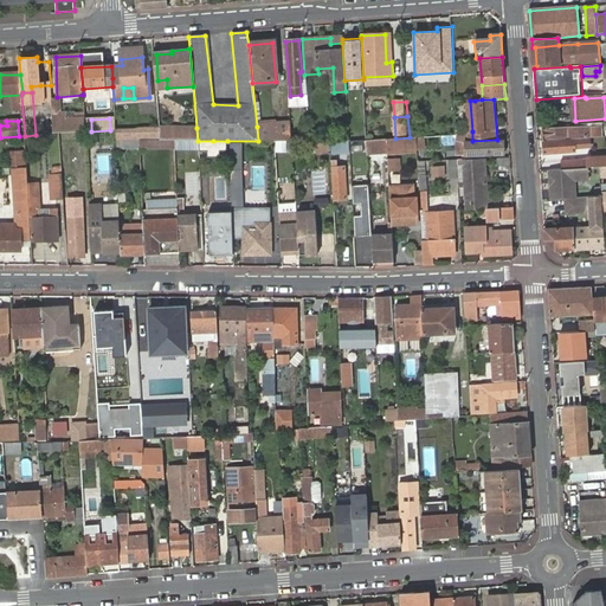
[(53,124),(53,134),(59,134),(83,131),(85,131),(85,122),(53,124)]
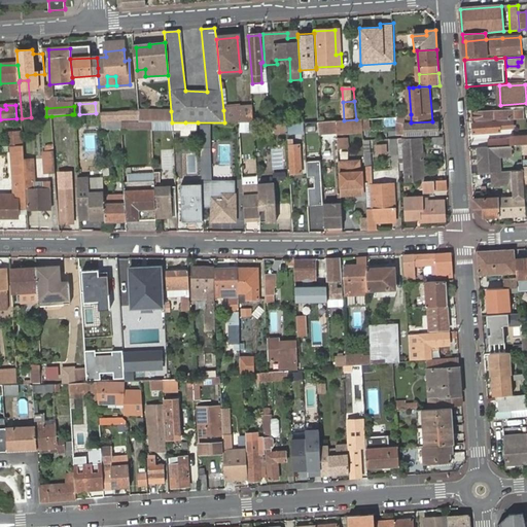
[(223,110),(224,123),(239,123),(253,121),(252,107),(223,110)]
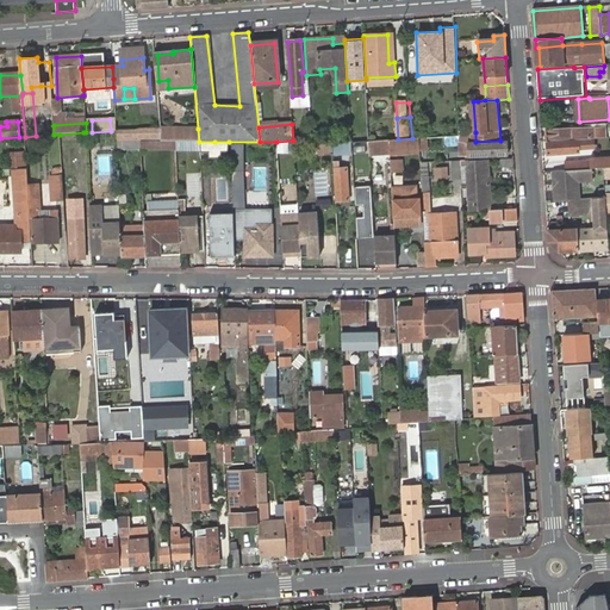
[(593,131),(592,128),(548,131),(548,141),(604,136),(604,131),(593,131)]
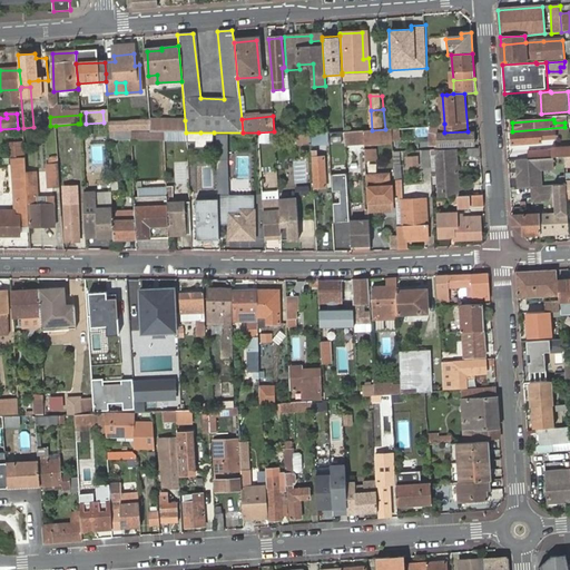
[(108,120),(108,123),(109,134),(130,134),(133,134),(131,120),(108,120)]
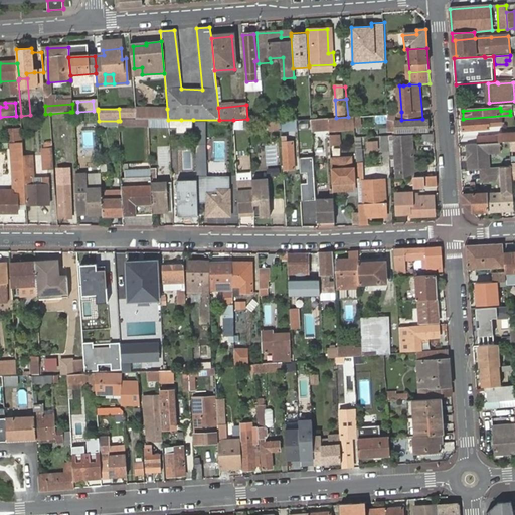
[(119,109),(120,121),(136,120),(136,109),(119,109)]
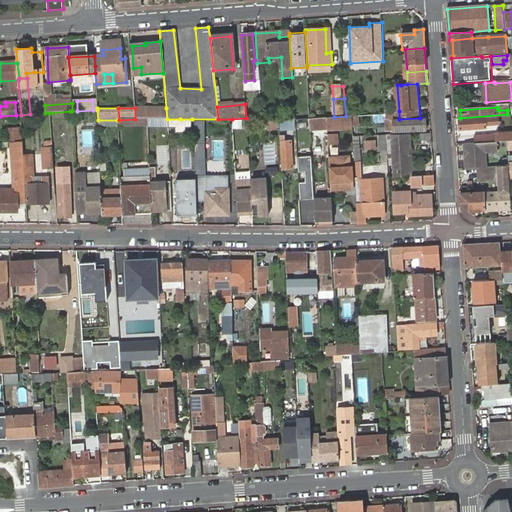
[(135,108),(135,119),(147,119),(167,119),(166,108),(135,108)]
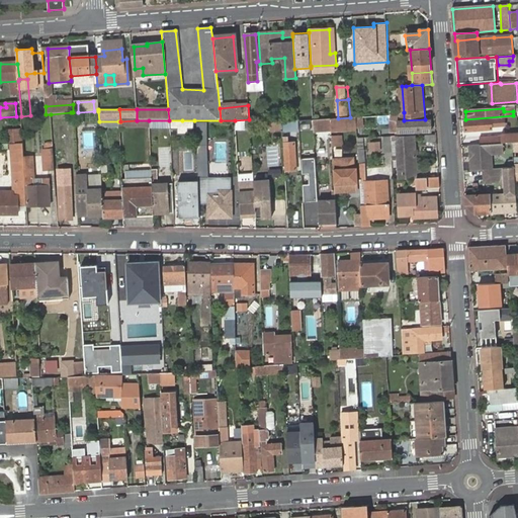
[(300,119),(311,119),(311,109),(300,109),(300,119)]
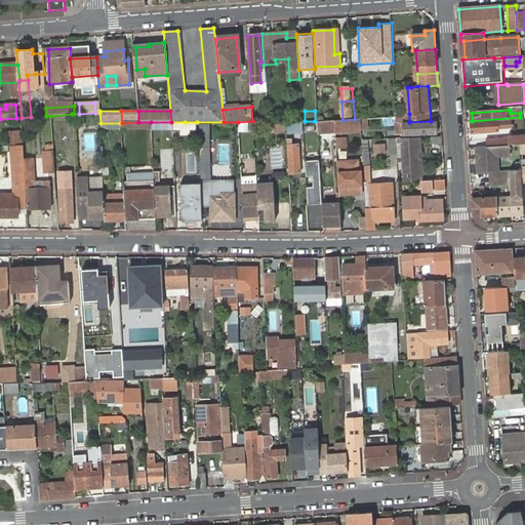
[(342,120),(335,120),(335,130),(361,128),(361,119),(355,119),(342,120)]
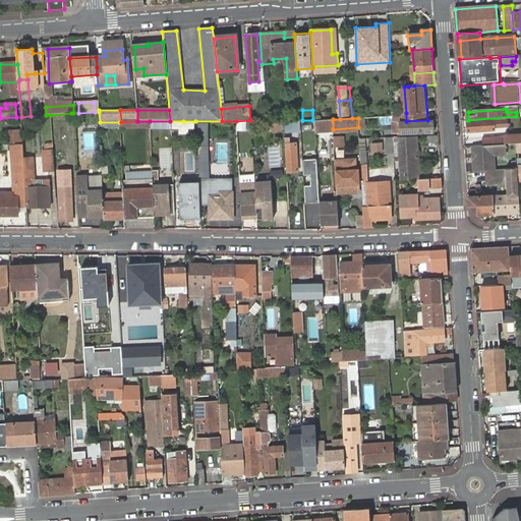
[(300,132),(299,120),(286,121),(286,131),(300,132)]
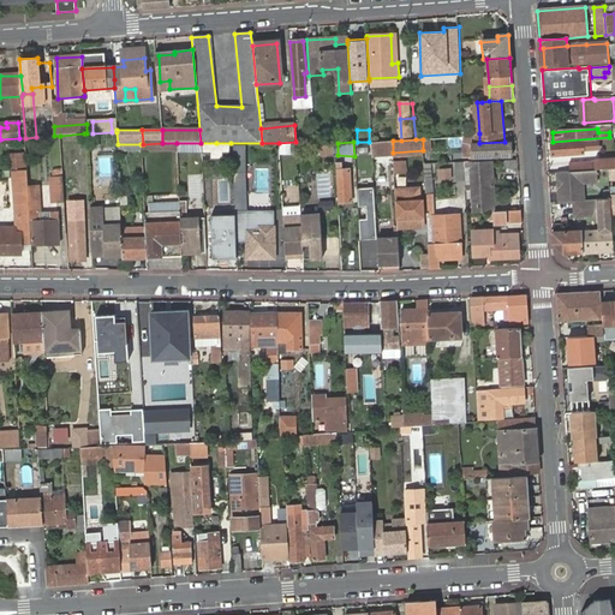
[(598,142),(553,144),(554,156),(584,154),(585,154),(585,149),(596,149),(598,148),(598,142)]
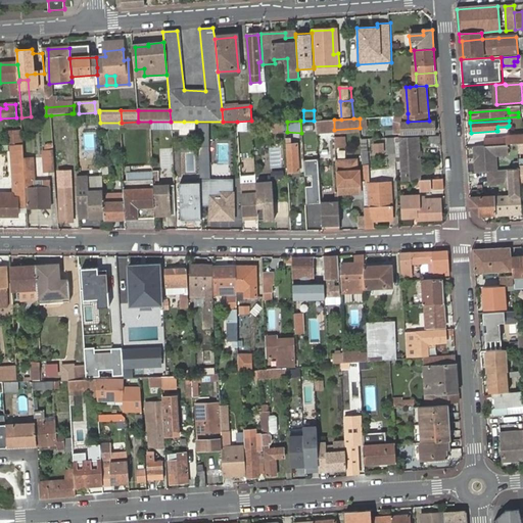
[(184,122),(171,122),(171,129),(171,130),(172,139),(178,140),(178,133),(185,133),(184,122)]
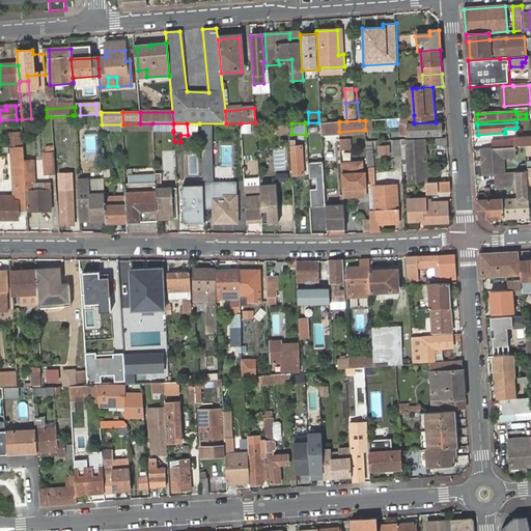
[(241,123),(226,123),(227,137),(242,136),(241,123)]
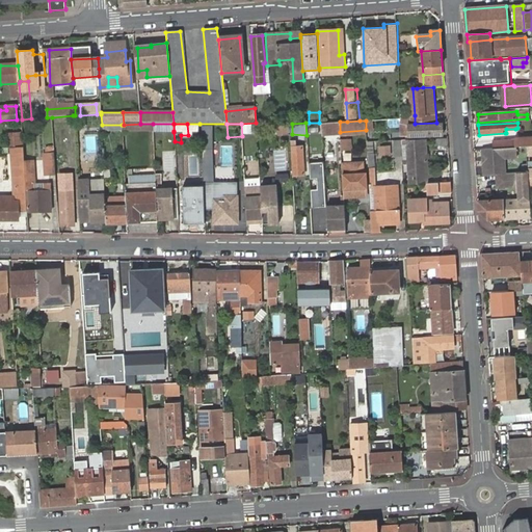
[(442,125),(409,126),(409,135),(442,133),(442,125)]
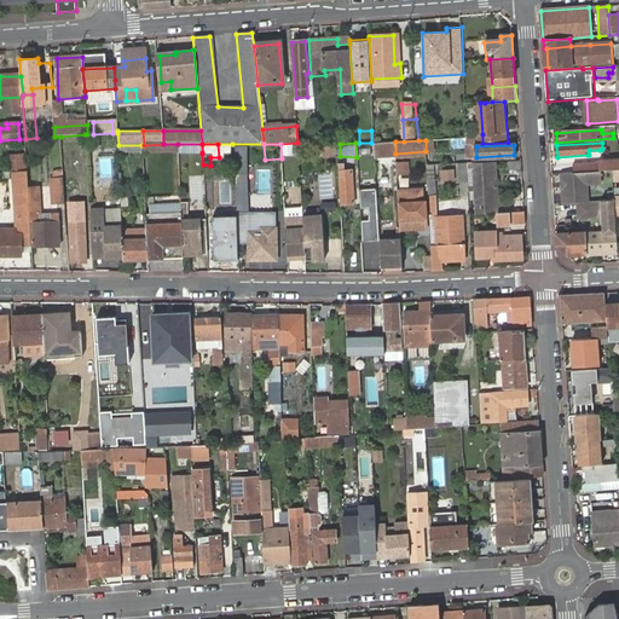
[(362,178),(374,178),(374,157),(362,156),(362,178)]
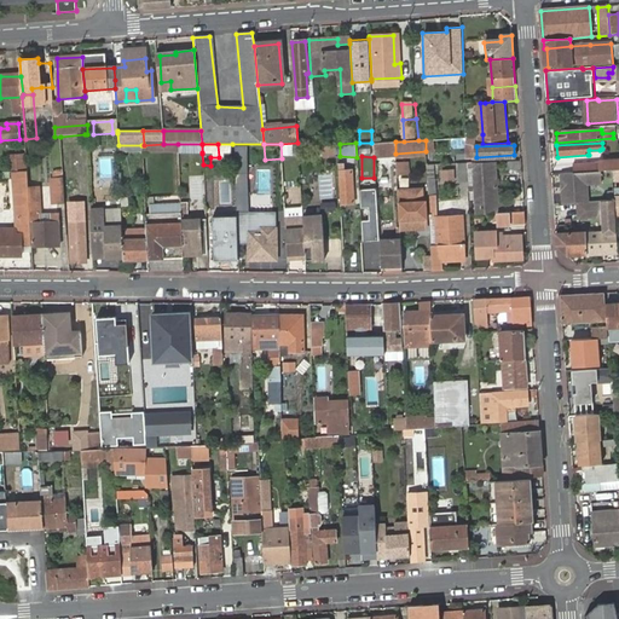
[(618,171),(618,158),(600,160),(600,163),(600,172),(601,172),(614,172),(618,171)]
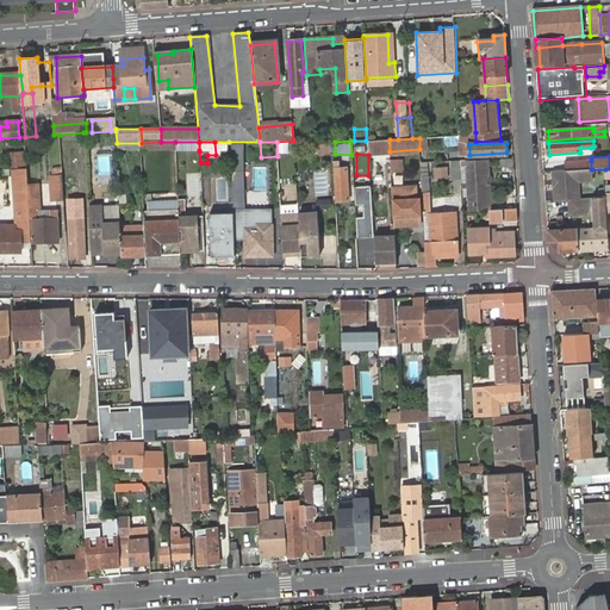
[(402,157),(388,160),(390,173),(404,172),(402,157)]
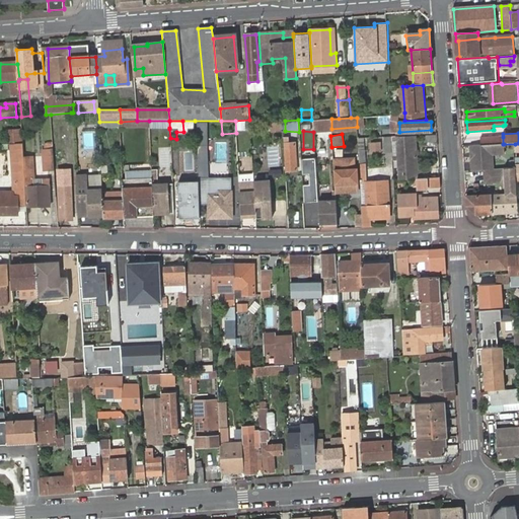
[(398,136),(391,136),(392,141),(397,141),(398,159),(418,159),(416,136),(398,137),(398,136)]
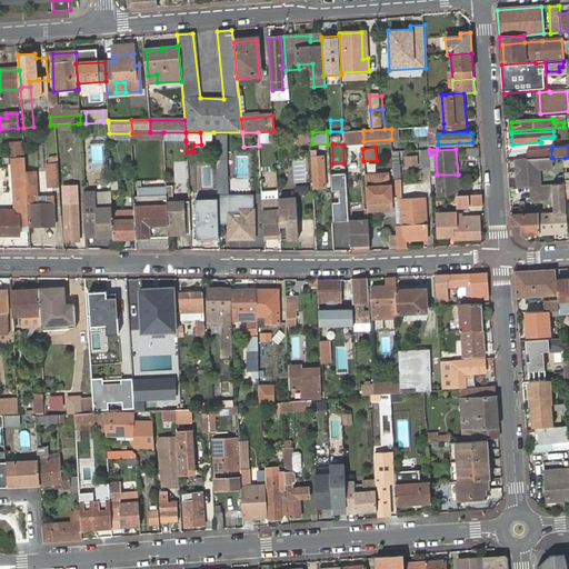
[(317,150),(312,150),(315,187),(327,187),(325,157),(318,157),(317,150)]
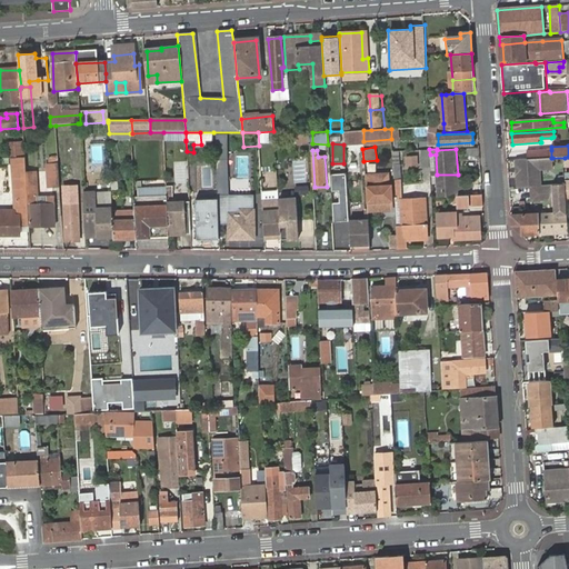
[(528,151),(529,159),(539,159),(551,158),(551,150),(539,151),(528,151)]
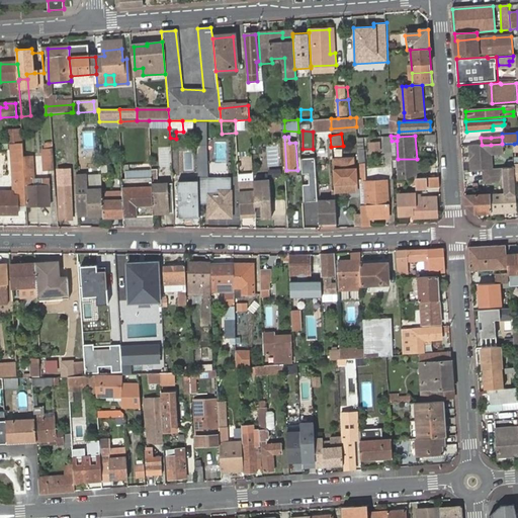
[(378,141),(367,142),(369,151),(379,150),(378,141)]
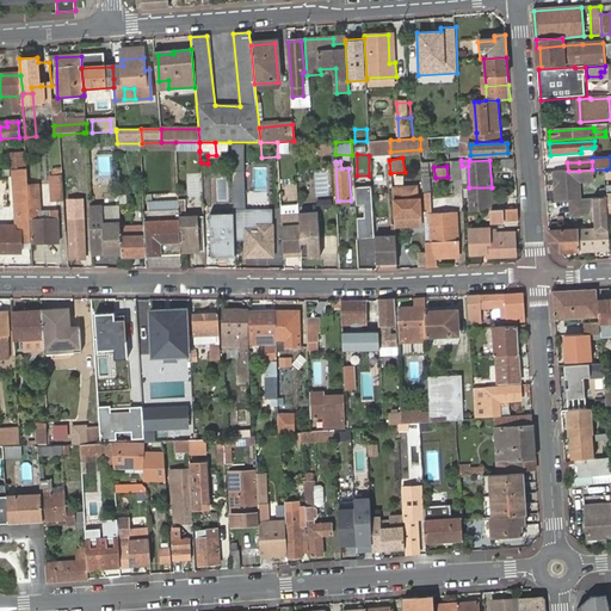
[(28,168),(12,170),(16,227),(0,227),(0,255),(20,255),(20,251),(20,246),(32,245),(30,205),(30,204),(29,187),(28,168)]
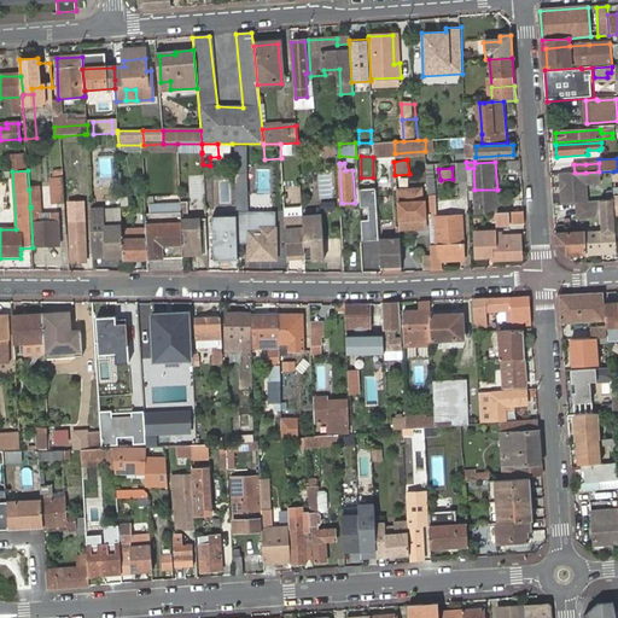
[(600,184),(600,172),(599,172),(586,173),(586,184),(600,184)]
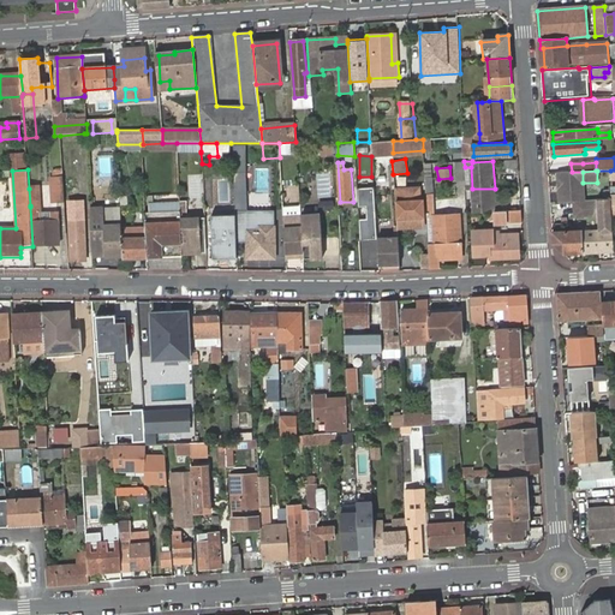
[(572,172),(559,173),(559,181),(561,183),(561,186),(559,187),(560,203),(565,203),(568,203),(574,202),(584,202),(583,183),(583,172),(572,172)]
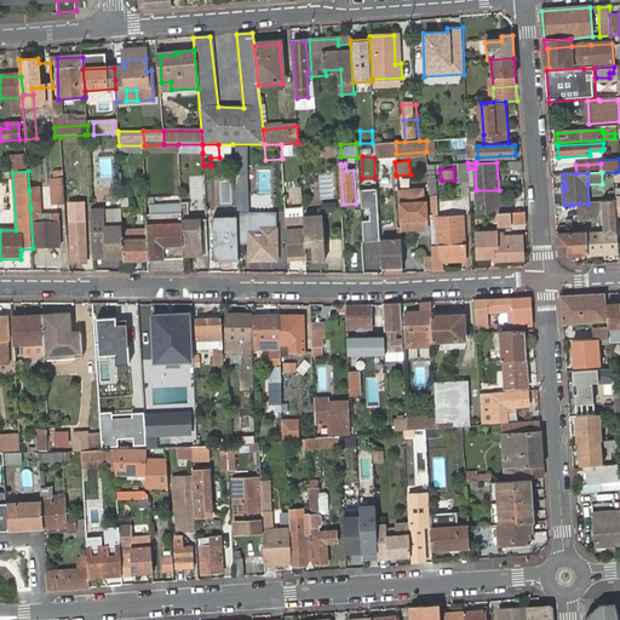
[(236,204),(236,217),(237,237),(244,237),(244,223),(251,223),(251,210),(247,210),(246,190),(250,190),(250,174),(234,174),(236,204)]
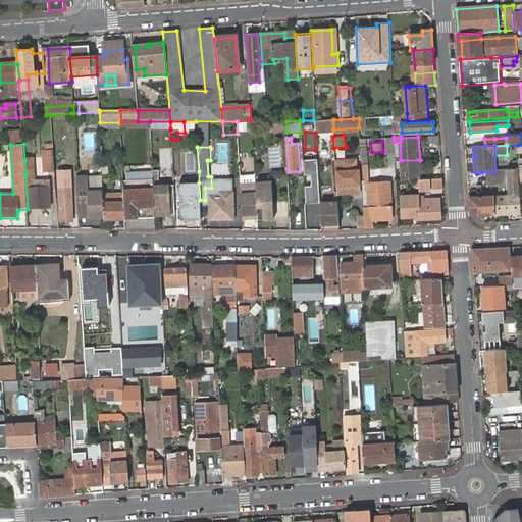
[(45,172),(55,172),(53,152),(44,152),(45,172)]
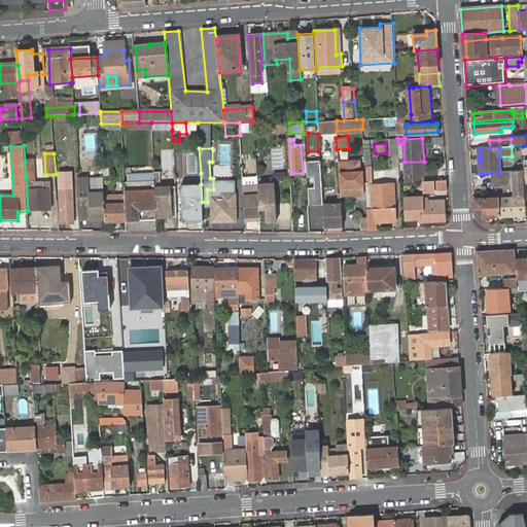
[(306,162),(307,177),(309,177),(317,177),(322,176),(321,161),(306,162)]
